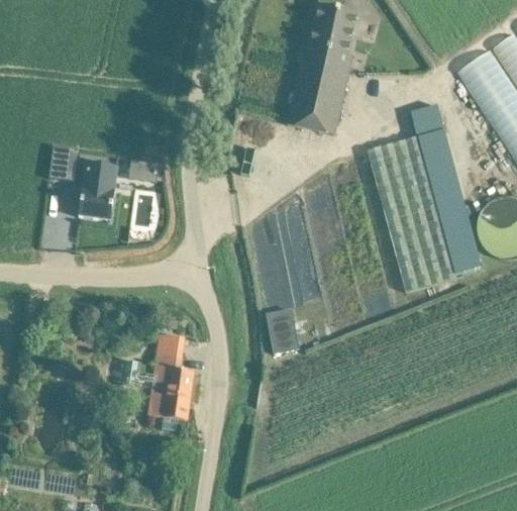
[(356,11),(338,6),(318,2),(309,43),(305,42),(287,122),(334,133),(345,86),(350,63),(344,62),(356,11)]
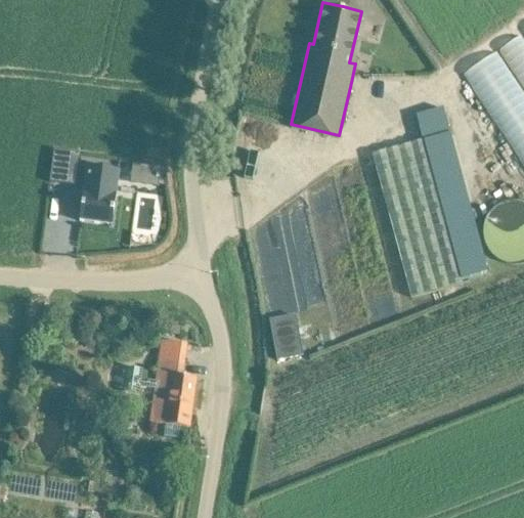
[(424,137),(372,150),(410,294),(462,279),(424,137)]
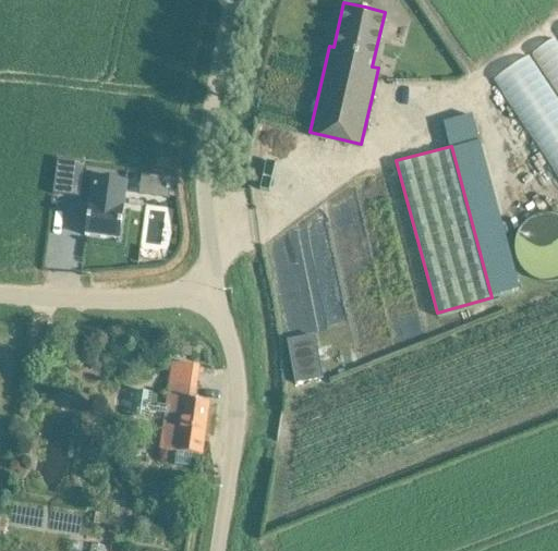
[(58,159),(53,194),(82,197),(86,162),(58,159)]
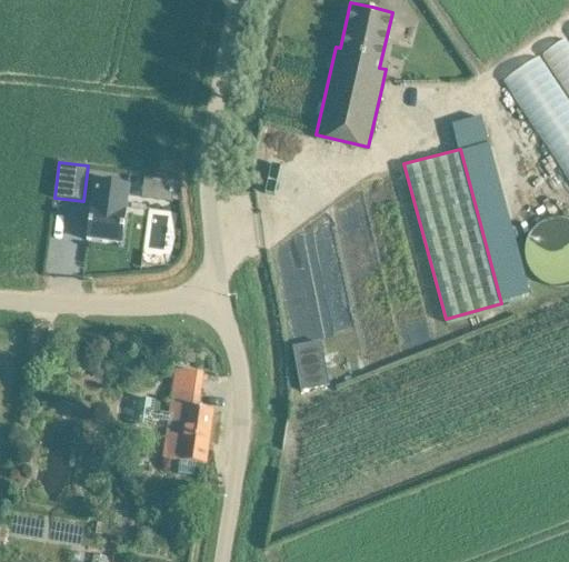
[(89,213),(87,236),(121,240),(128,183),(95,180),(92,204),(90,204),(89,213)]
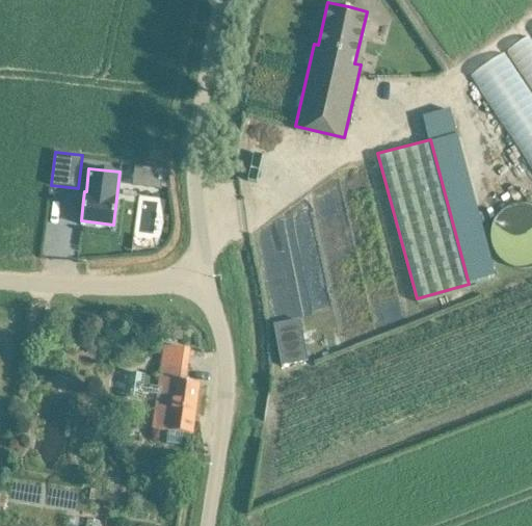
[(48,293),(47,315),(57,315),(58,294),(48,293)]
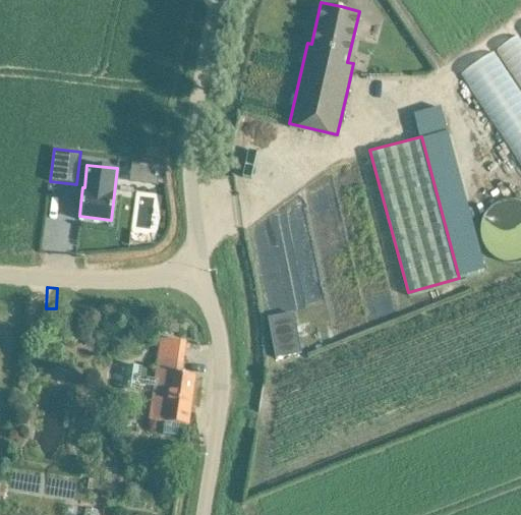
[(161,336),(149,416),(165,418),(163,430),(178,432),(179,420),(188,421),(194,375),(194,373),(181,370),(185,339),(161,336)]
